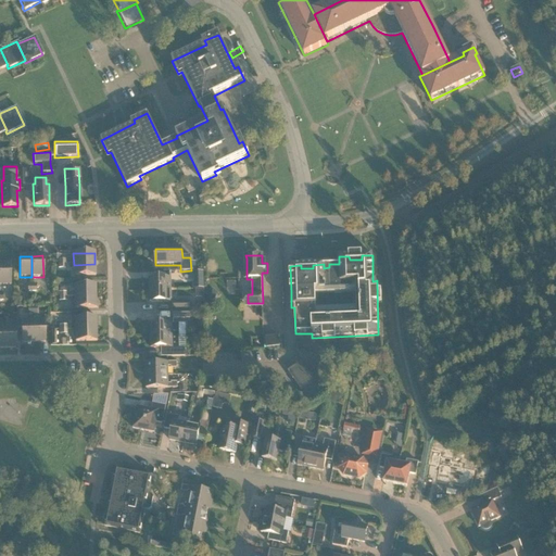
[(95,264),(74,265),(74,276),(96,276),(95,264)]
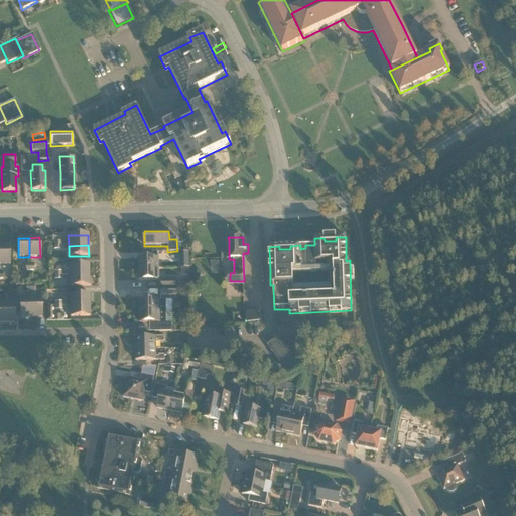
[(0,246),(0,266),(10,266),(9,246),(0,246)]
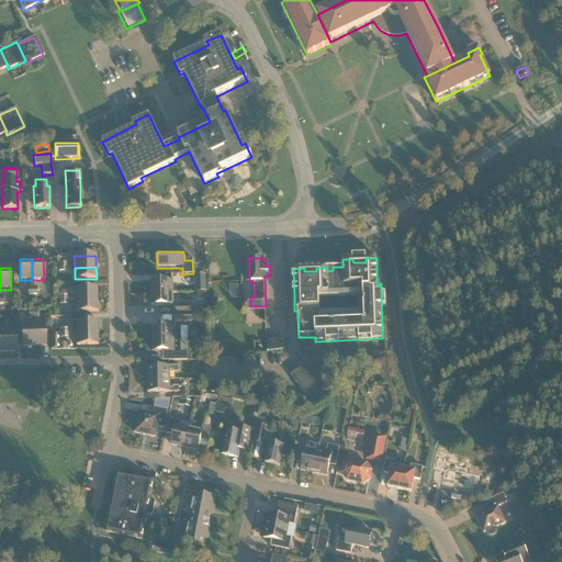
[(152,294),(171,294),(171,282),(150,283),(152,294)]
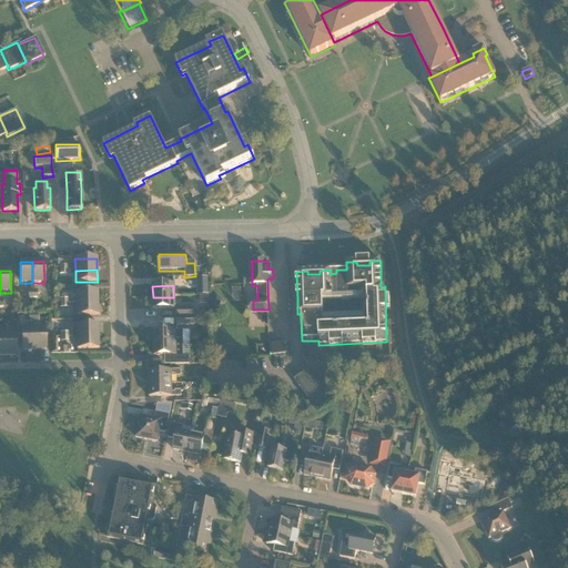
[(75,304),(98,304),(97,292),(75,292),(75,304)]
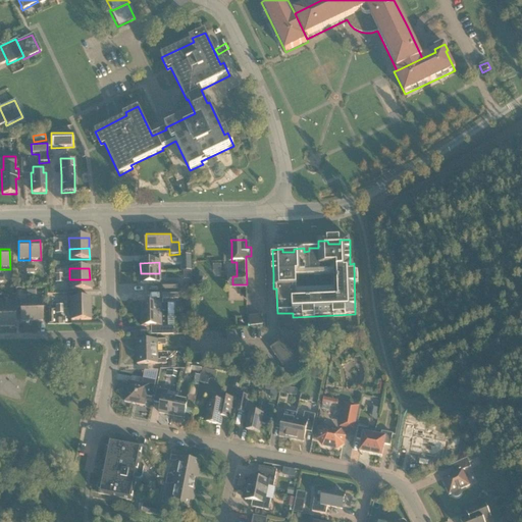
[(199,282),(203,278),(203,275),(199,272),(194,277),(199,282)]
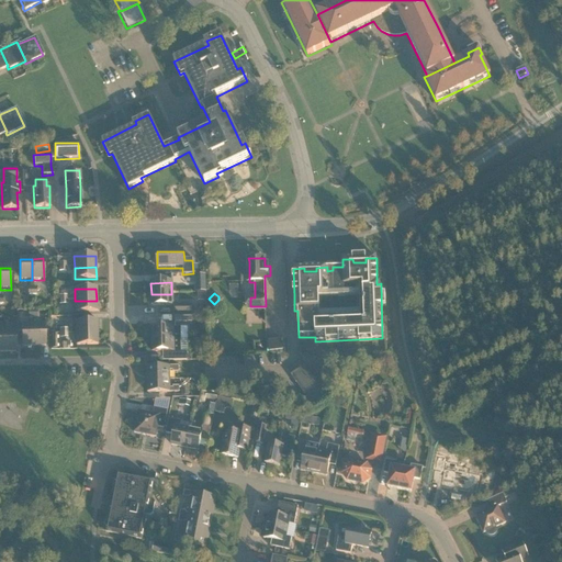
[(171,294),(152,294),(152,306),(171,306),(171,294)]
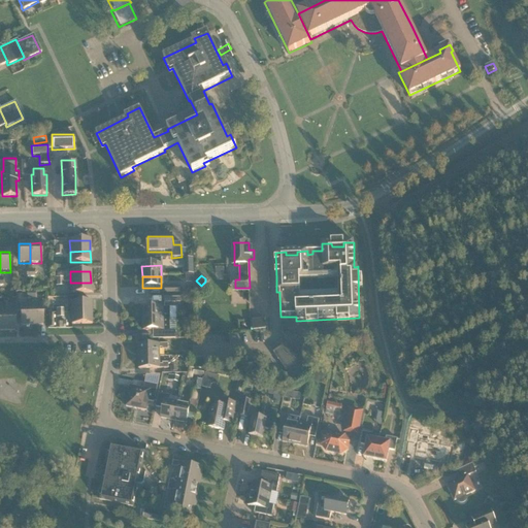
[(91,283),(70,283),(70,294),(91,294),(91,283)]
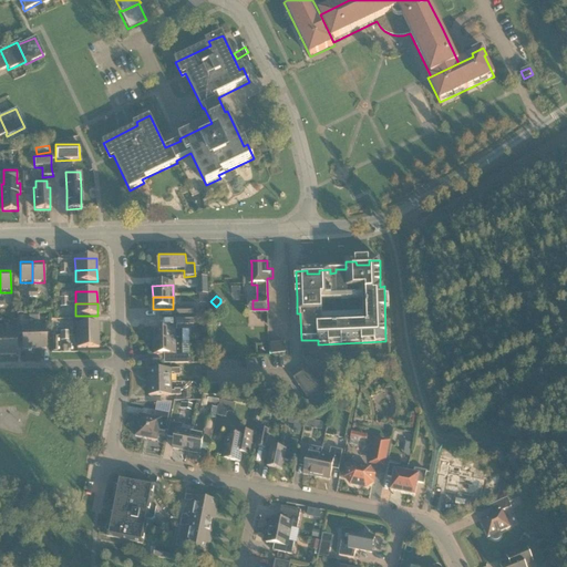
[(176,309),(176,318),(194,317),(194,309),(176,309)]
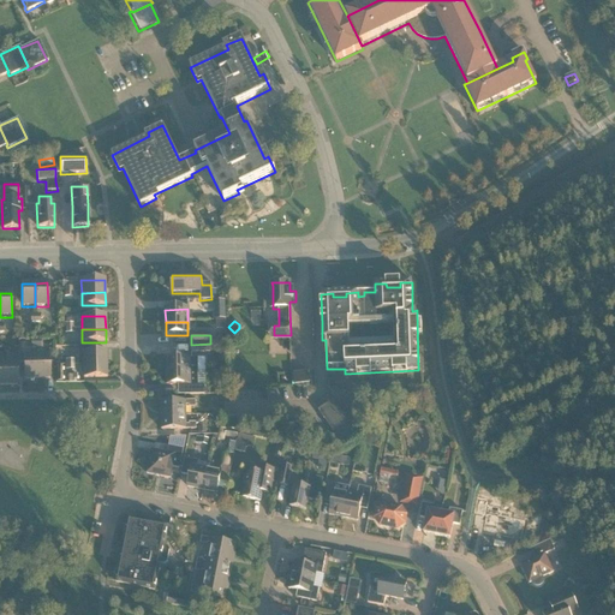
[(83,365),(106,365),(106,352),(83,352),(83,365)]
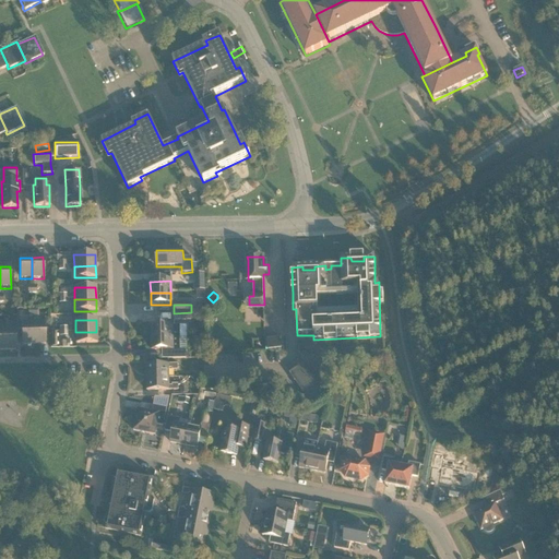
[(21,345),(33,345),(33,323),(21,323),(21,345)]
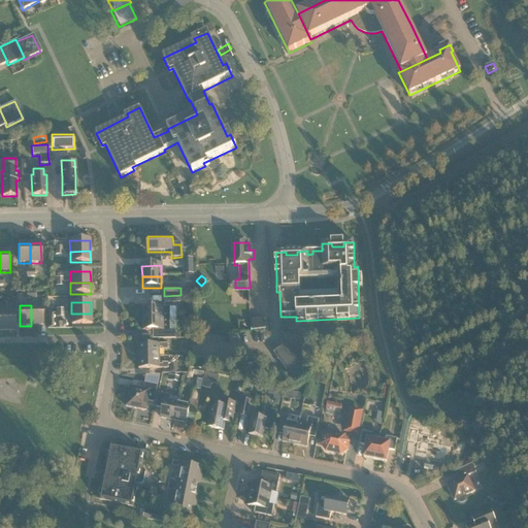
[(31,305),(31,326),(42,326),(42,305),(31,305)]
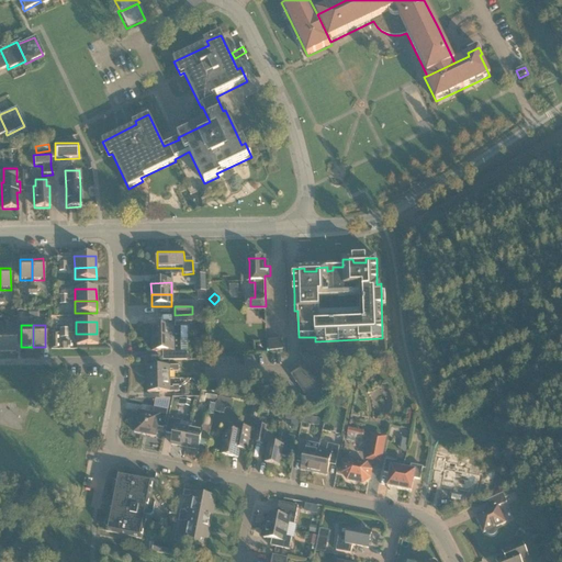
[(153,340),(180,340),(180,328),(152,329),(153,340)]
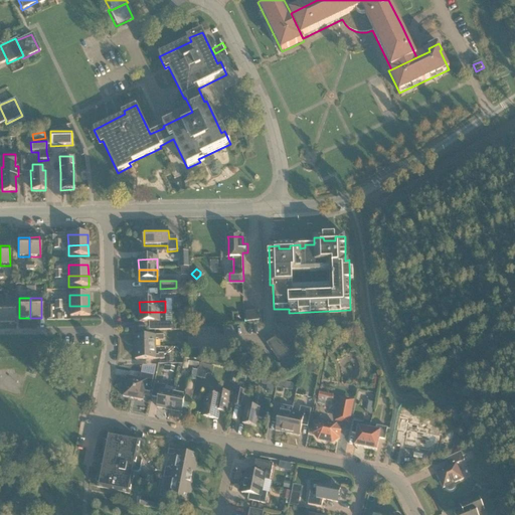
[(3,304),(3,323),(14,323),(14,303),(3,304)]
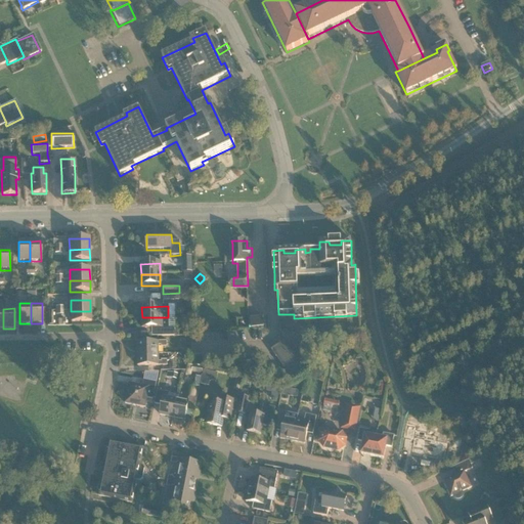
[(90,311),(71,311),(71,322),(90,322),(90,311)]
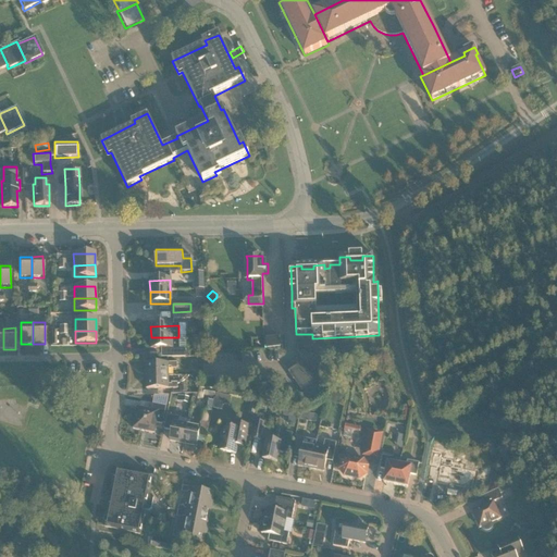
[(180,349),(178,337),(151,337),(151,350),(168,349),(168,358),(185,358),(185,349),(180,349)]
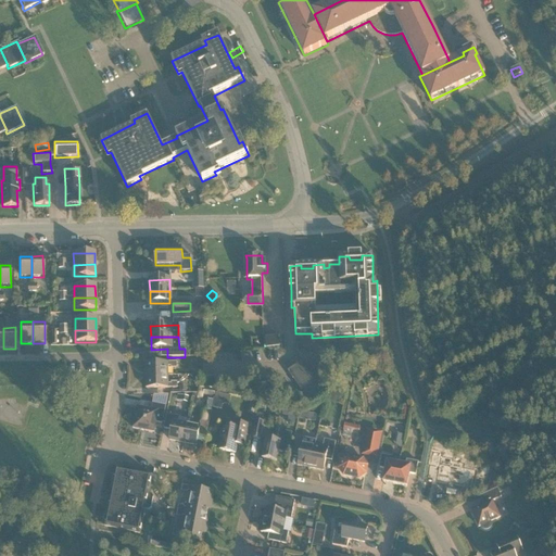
[(280,348),(279,337),(266,338),(267,349),(280,348)]
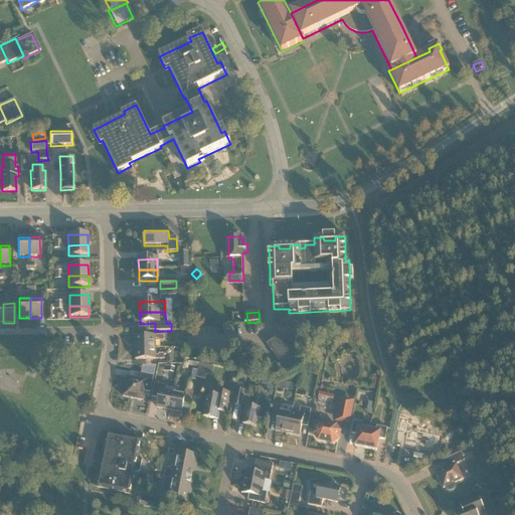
[(286,342),(293,337),(292,325),(275,326),(275,339),(267,344),(286,373),(301,363),(286,342)]
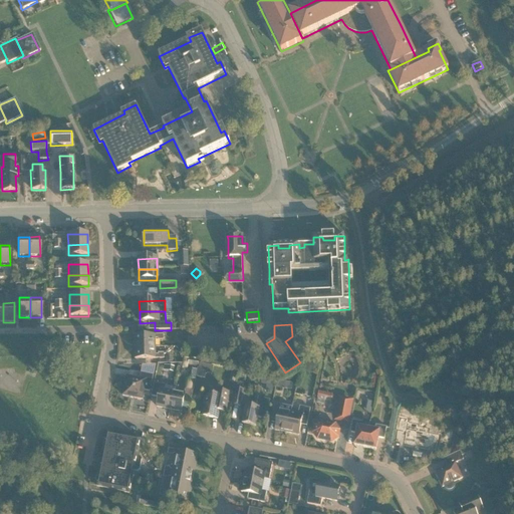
[(135,347),(155,347),(155,339),(158,339),(158,341),(164,341),(164,335),(135,336),(135,347)]
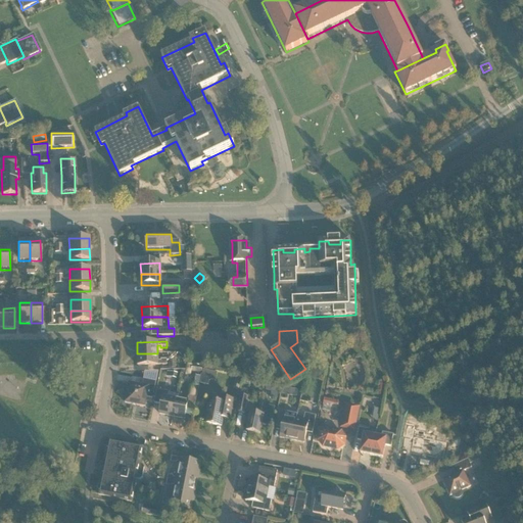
[(157,353),(137,353),(137,366),(167,366),(167,361),(160,361),(160,362),(157,362),(157,353)]
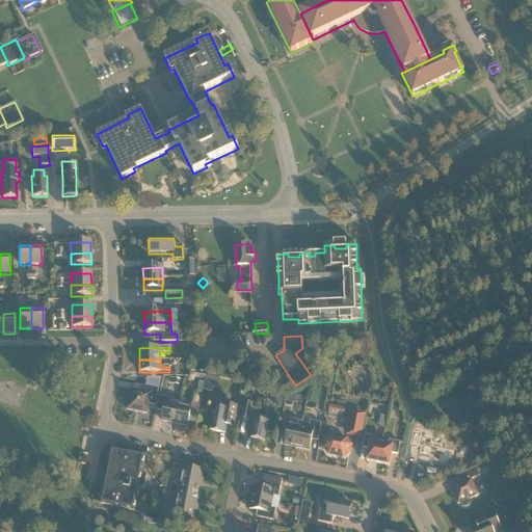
[(207,373),(196,372),(195,372),(194,378),(205,380),(207,373)]
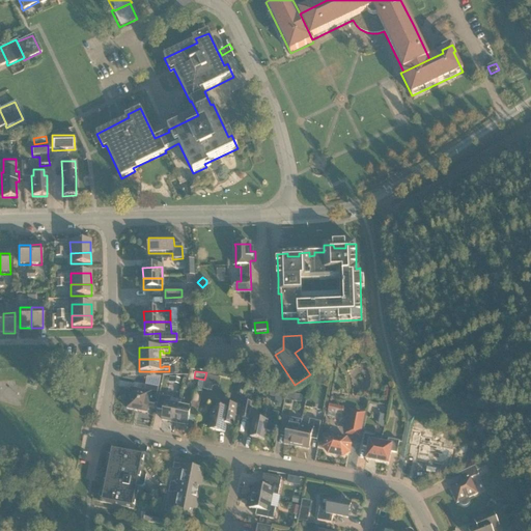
[(205,389),(213,390),(214,385),(220,386),(222,379),(207,375),(205,389)]
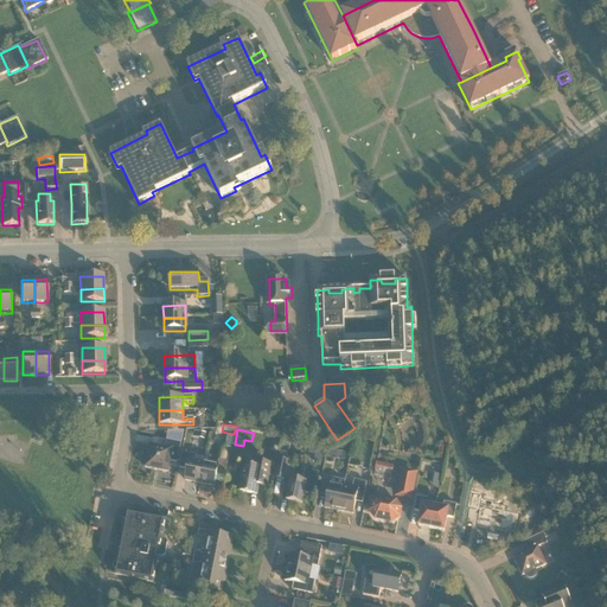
[(145,468),(168,473),(170,462),(177,464),(180,443),(166,441),(165,448),(149,445),(145,468)]
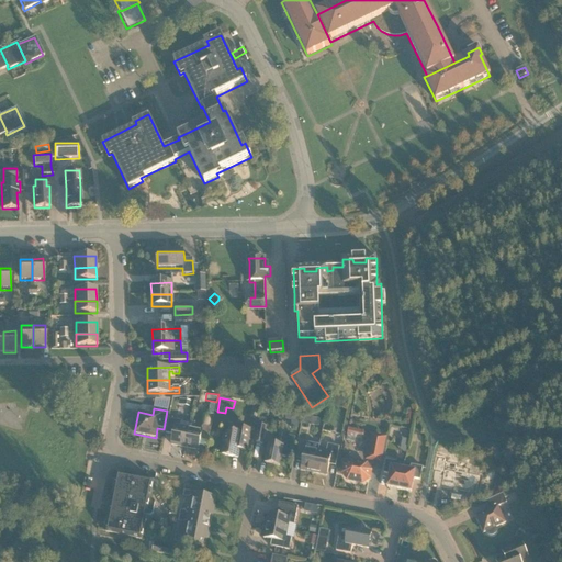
[(205,416),(203,427),(211,428),(212,418),(205,416)]
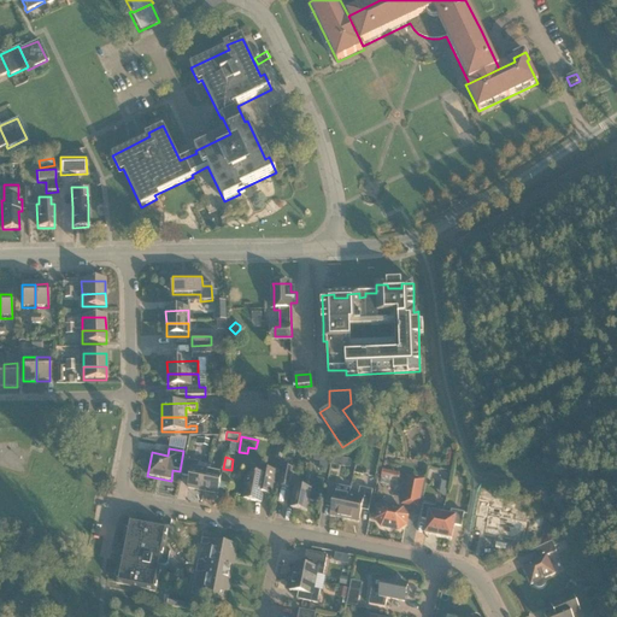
[(315,457),(315,462),(321,463),(319,470),(327,471),(329,459),(315,457)]
